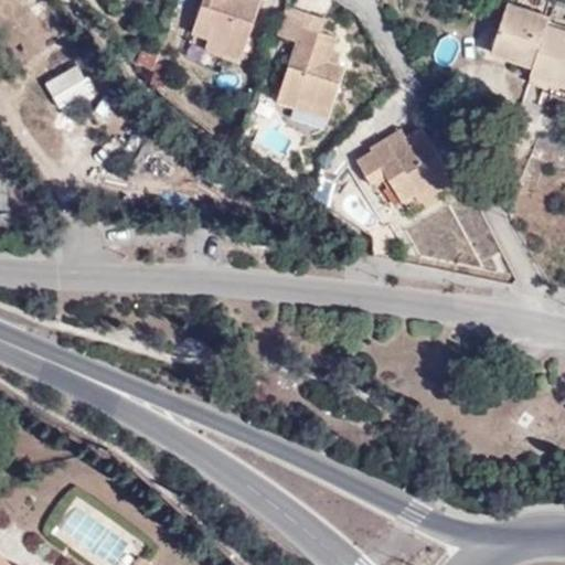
[(200,0),(190,33),(205,39),(224,44),(222,53),(240,59),(258,1),(254,0),(200,0)]
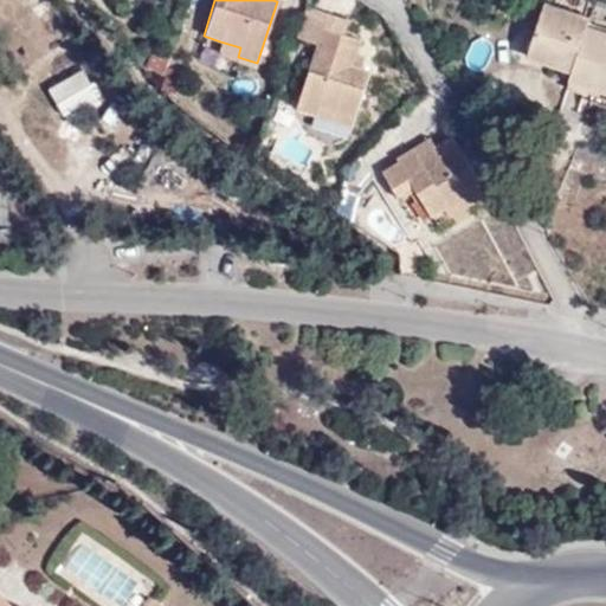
[(539,21),(545,2),(537,0),(533,0),(527,18),(539,21)]
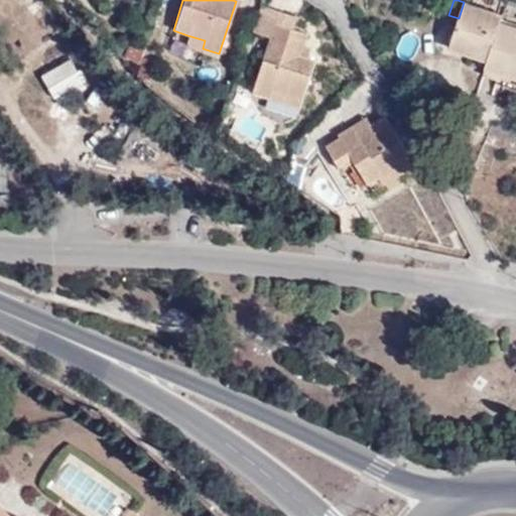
[(500,23),(503,17),(464,2),(459,18),(452,41),(470,48),(469,53),(489,60),(500,23)]
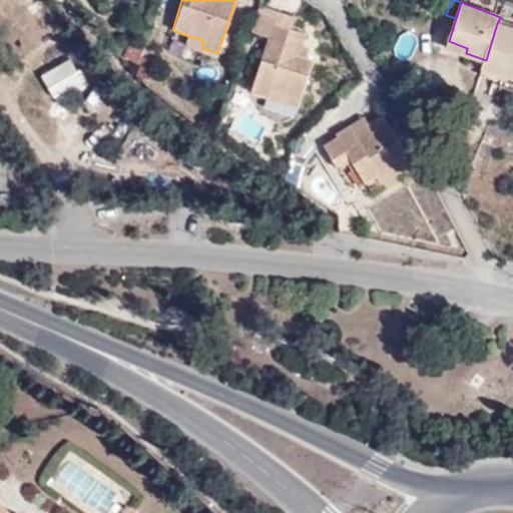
[(263,6),(254,30),(269,35),(277,11),(263,6)]
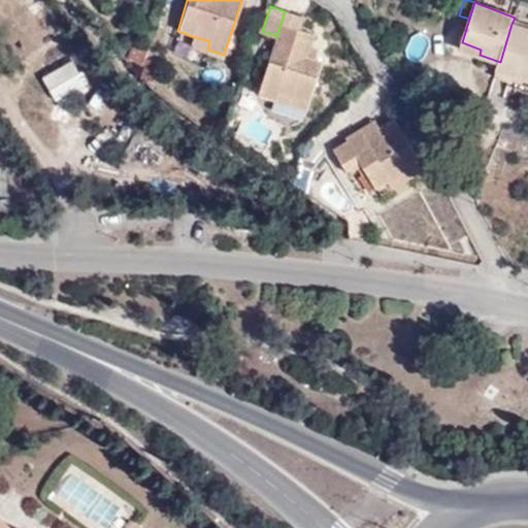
[(308,102),(322,62),(315,60),(306,57),(309,46),(314,35),(297,30),(301,17),(285,11),(276,36),(258,94),(275,100),(277,92),(308,102)]
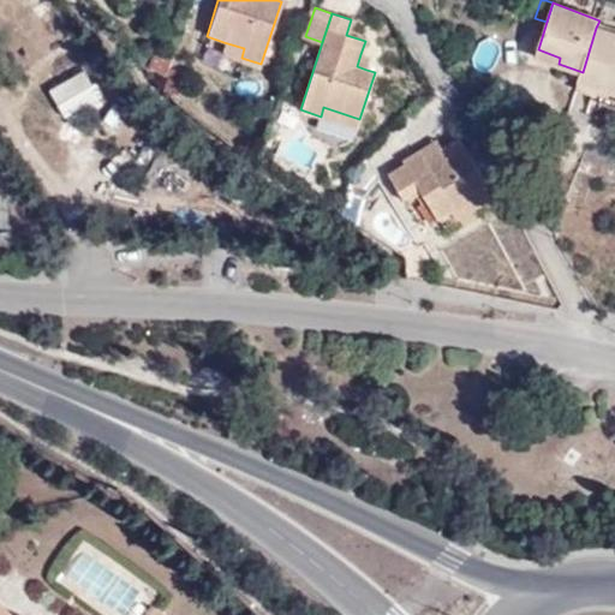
[(609,82),(614,63),(614,34),(596,28),(583,72),(579,81),(601,88),(603,79),(609,82)]
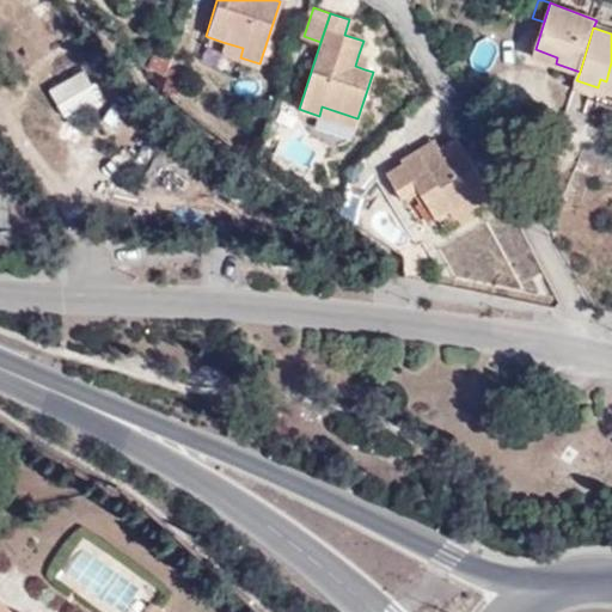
[(243,48),(222,42),(221,51),(240,57),(243,48)]
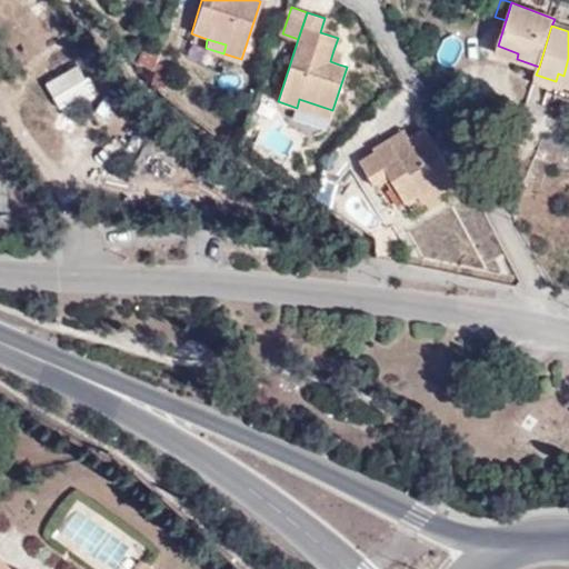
[(496,52),(517,59),(518,53),(498,46),(496,52)]
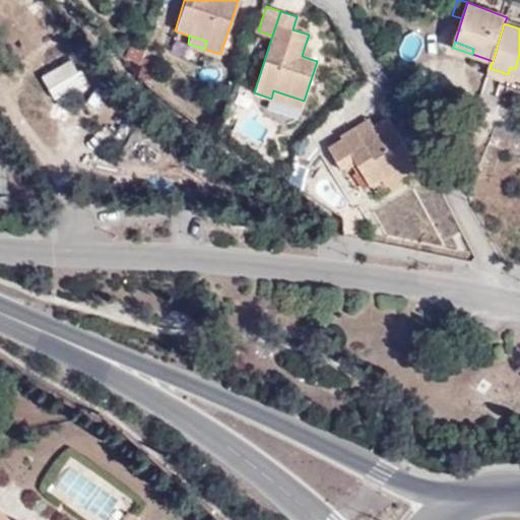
[(305,46),(302,56),(310,59),(313,48),(305,46)]
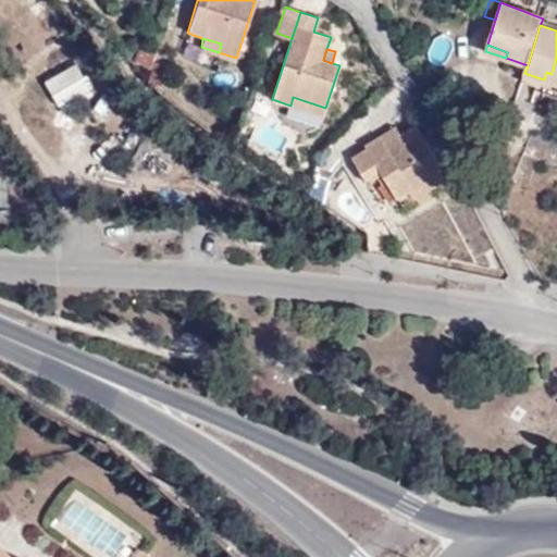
[(293,97),(291,106),(322,116),(325,108),(293,97)]
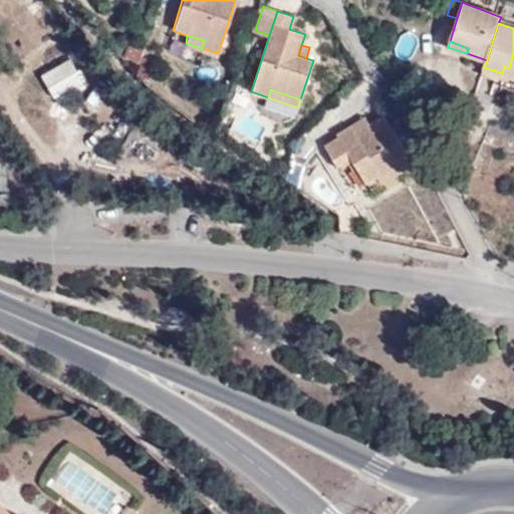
[(367,185),(378,178),(396,167),(400,173),(414,165),(383,115),(369,123),(371,126),(357,135),(352,125),(337,135),(338,138),(325,146),(339,169),(353,161),(367,185)]
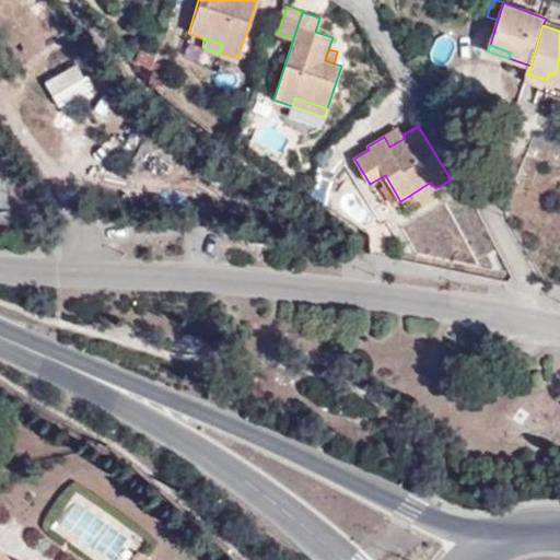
[(389,147),(405,138),(403,135),(398,127),(384,137),(389,147)]
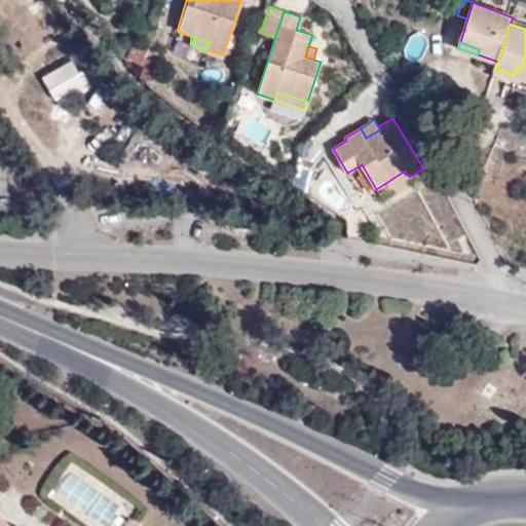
[(310,185),(313,172),(299,167),(298,176),(307,183),(310,185)]
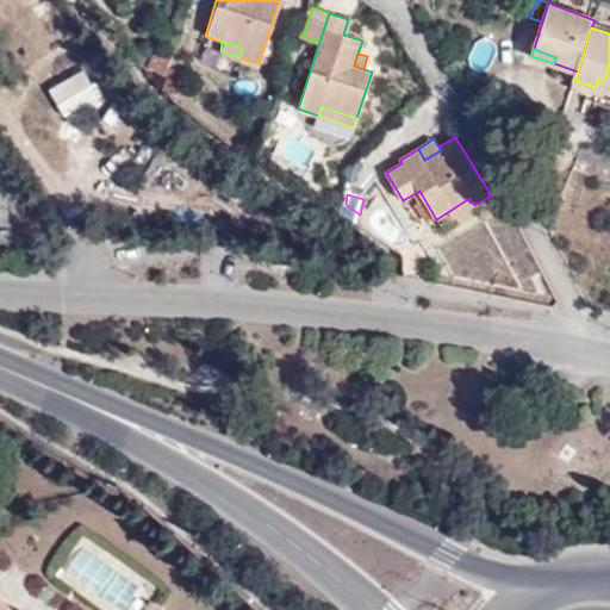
[(453,218),(474,205),(470,198),(449,211),(453,218)]
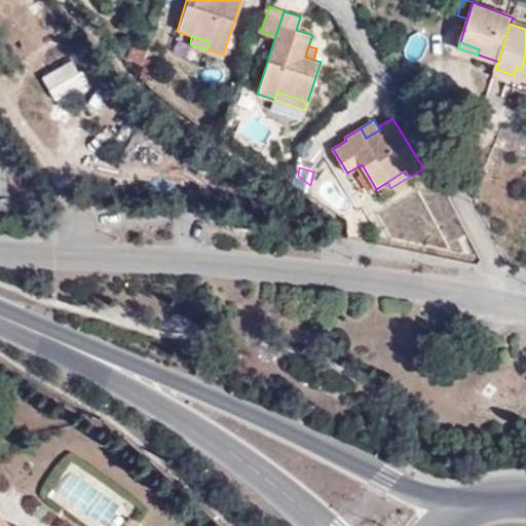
[(305,191),(307,183),(298,176),(297,187),(305,191)]
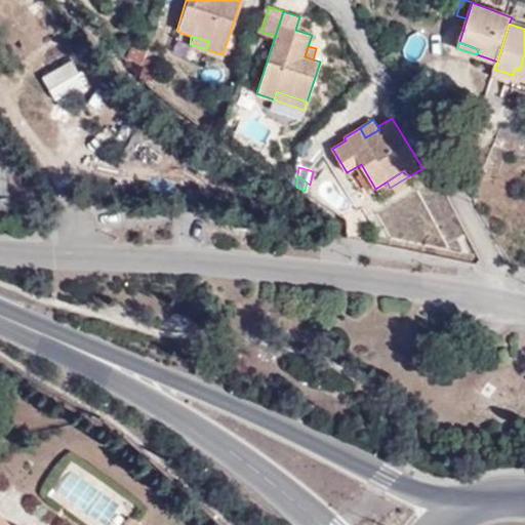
[(308,194),(310,185),(307,183),(305,191),(296,187),(296,188),(299,190),(308,194)]
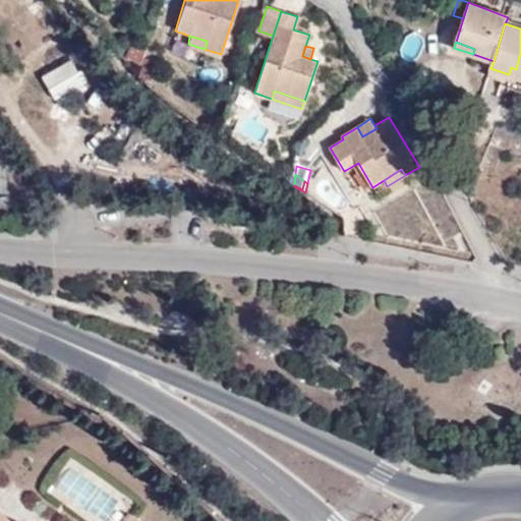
[(0,520),(13,520),(0,508),(0,520)]
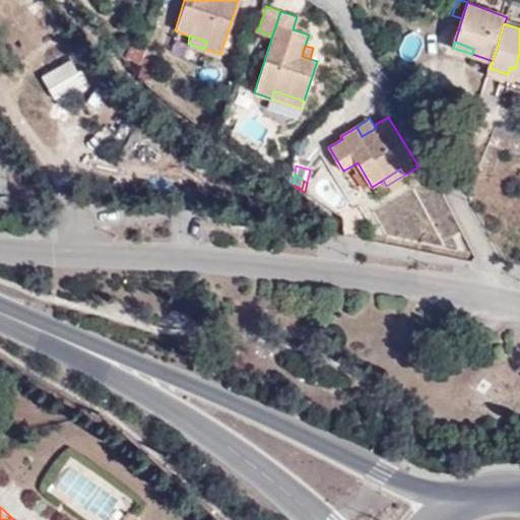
[(130,511),(124,519),(140,519),(141,518),(130,511)]
